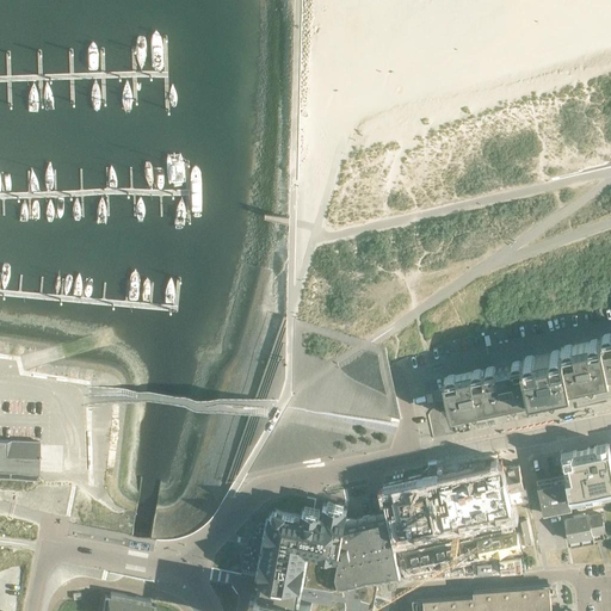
[(449,380),(456,412),(528,397),(530,394),(566,387),(571,382),(605,376),(609,371),(610,370),(610,335),(602,339),(600,341),(563,350),(561,353),(525,360),(523,364),(449,380)]
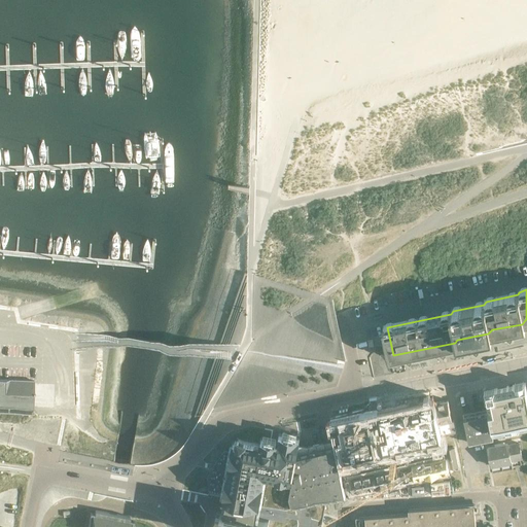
[(277,307),(280,313),(297,306),(294,300),(277,307)]
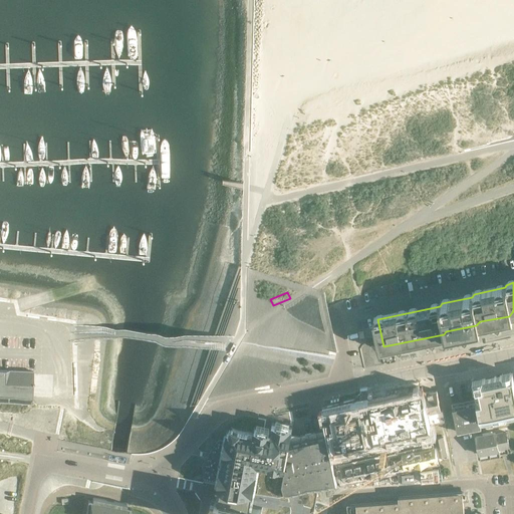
[(189,364),(197,365),(197,361),(209,362),(210,353),(190,352),(189,364)]
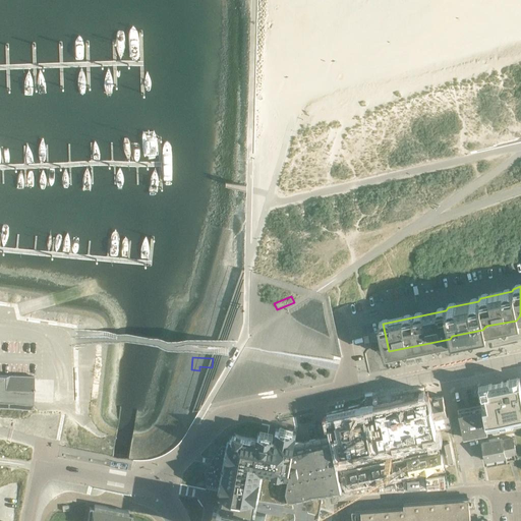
[(0,406),(33,408),(33,404),(34,404),(34,388),(33,388),(34,377),(0,375),(0,406)]
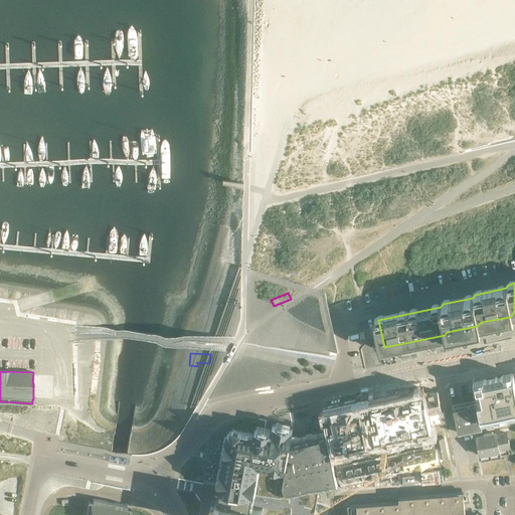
[(514,385),(513,374),(474,382),(478,398),(476,398),(480,416),(481,416),(482,420),(484,430),(514,422),(514,385)]
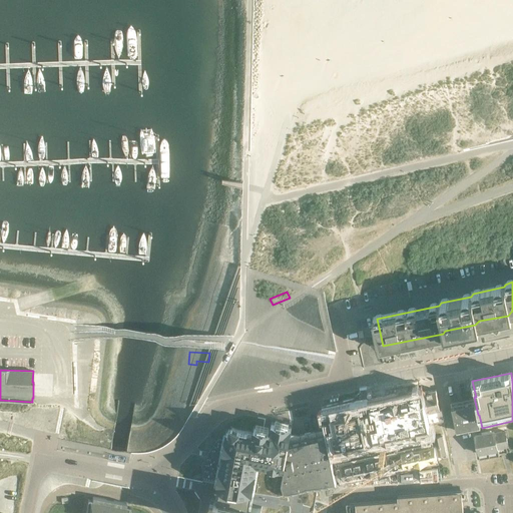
[(69,399),(81,400),(81,387),(70,387),(69,399)]
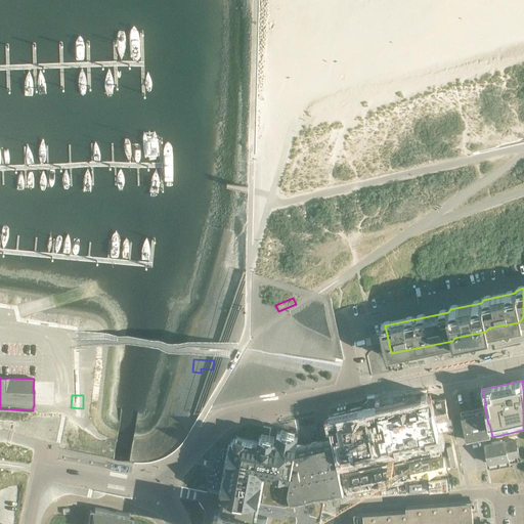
[(437,422),(436,422),(439,434),(453,431),(451,418),(448,418),(444,398),(432,401),(437,422)]
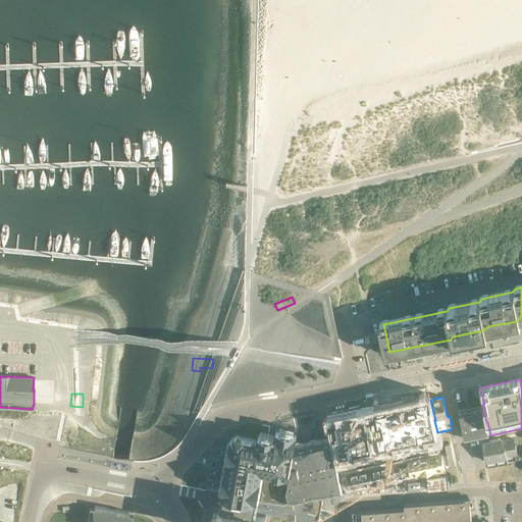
[(430,401),(327,424),(342,487),(444,465),(430,401)]
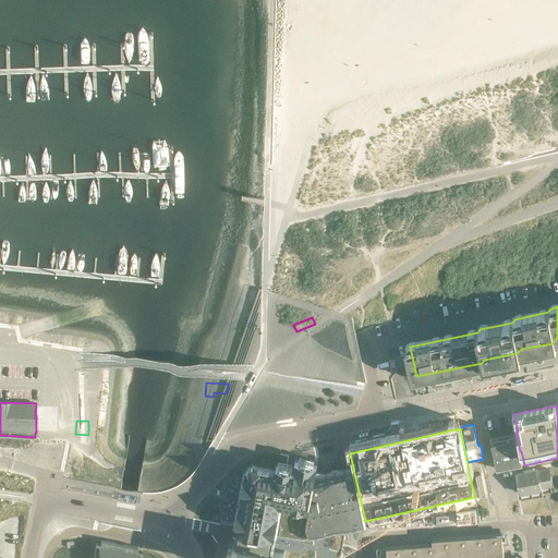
[(517,437),(490,443),(496,469),(497,469),(496,468),(511,464),(521,462),(521,464),(522,464),(517,437)]
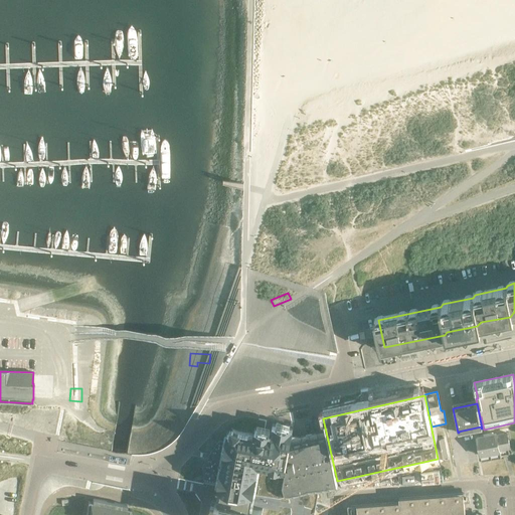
[(313,514),(318,495),(317,490),(280,497),(291,437),(291,434),(293,427),(289,426),(290,424),(276,422),(276,424),(272,423),(271,431),(270,430),(256,427),(255,427),(254,430),(254,433),(242,431),(233,428),(232,428),(231,434),(228,434),(227,433),(227,434),(226,436),(225,442),(225,445),(217,443),(215,454),(210,480),(203,514),(313,514)]
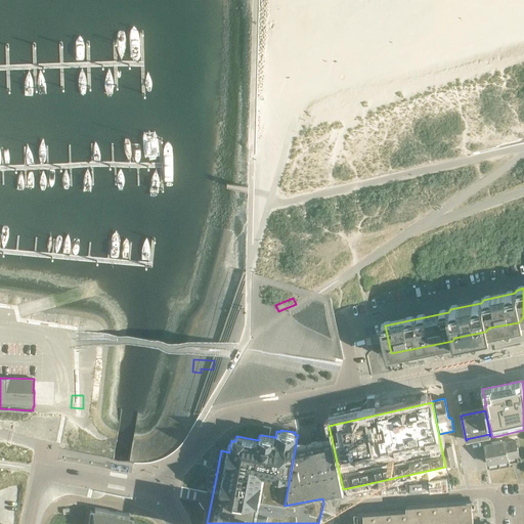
[(509,457),(519,455),(516,440),(506,442),(505,441),(484,445),(488,464),(509,460),(509,457)]
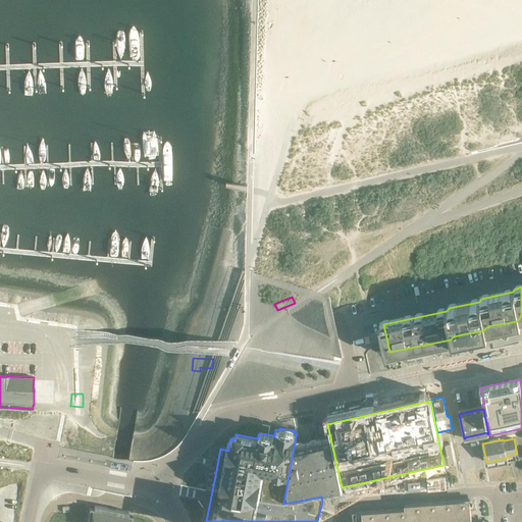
[(295,442),(283,504),(342,491),(340,479),(330,439),(308,445),(295,442)]
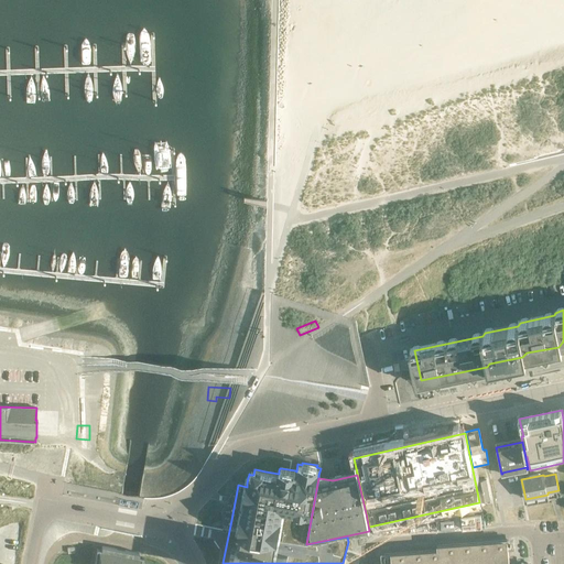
[(479,501),(491,499),(487,480),(476,483),(479,501)]
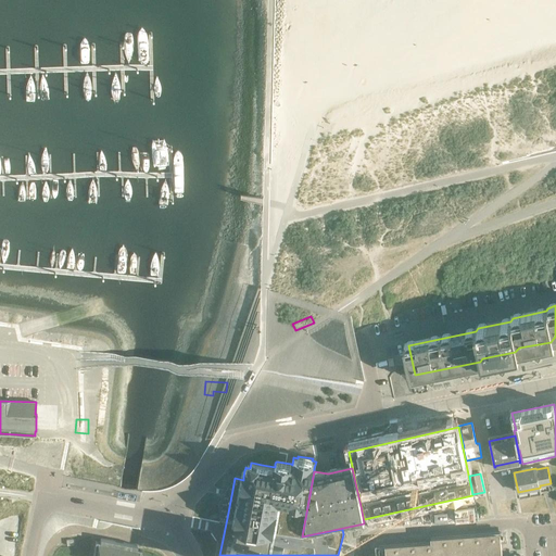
[(500,535),(483,536),(484,555),(501,554),(500,535)]
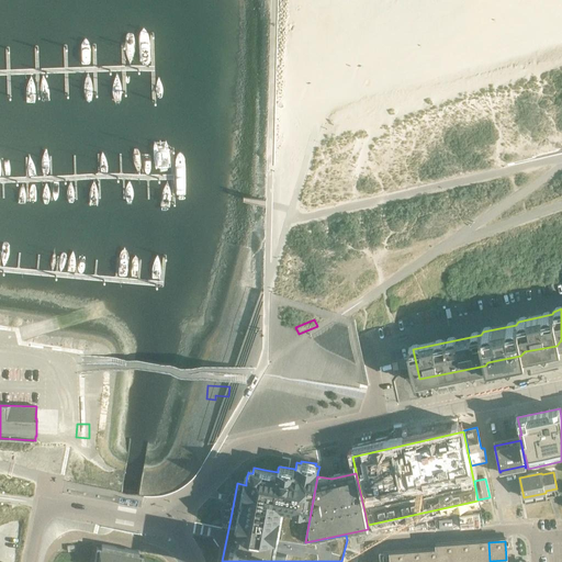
[(490,561),(489,542),(472,543),(473,561),(489,561),(490,561)]
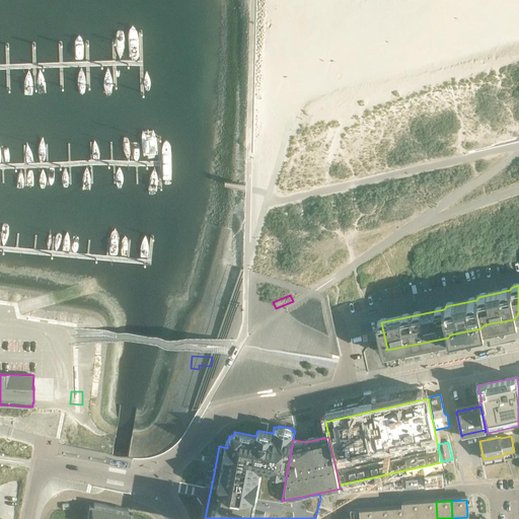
[(437,518),(436,502),(421,503),(422,518),(437,518)]
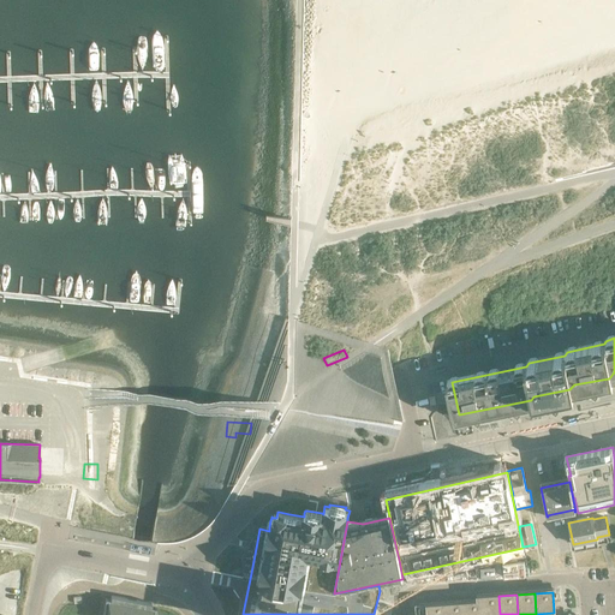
[(154,614),(155,608),(150,607),(151,603),(111,596),(111,599),(105,598),(101,614),(154,614)]
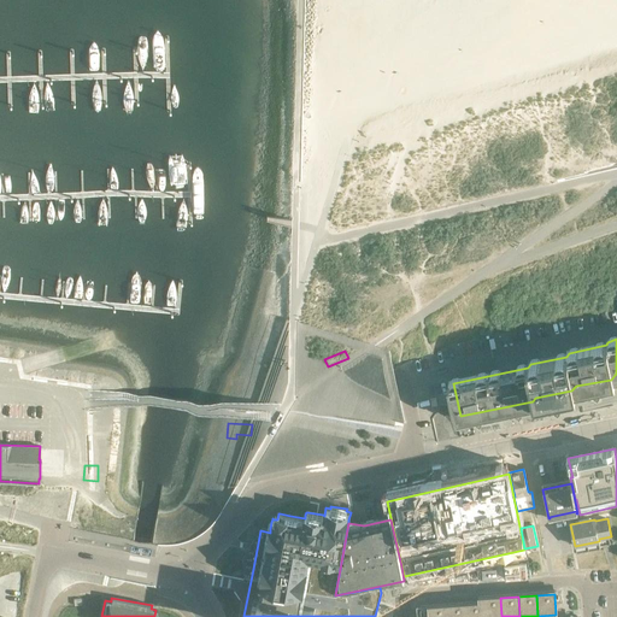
[(501,616),(500,598),(482,599),(482,604),(483,604),(483,616),(501,616)]
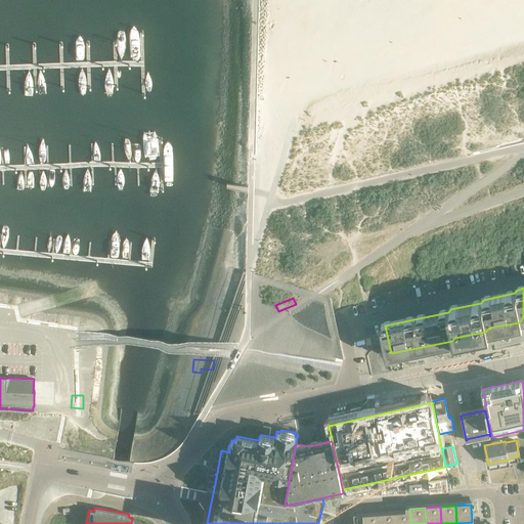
[(409,513),(395,514),(395,523),(410,523),(410,513),(409,513)]
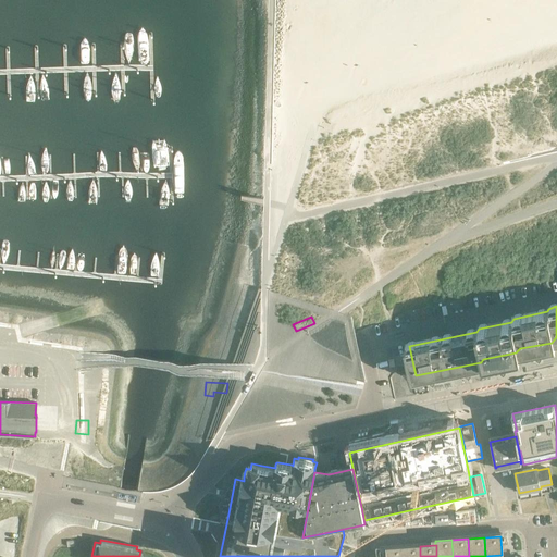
[(420,556),(420,546),(403,547),(404,556),(420,556)]
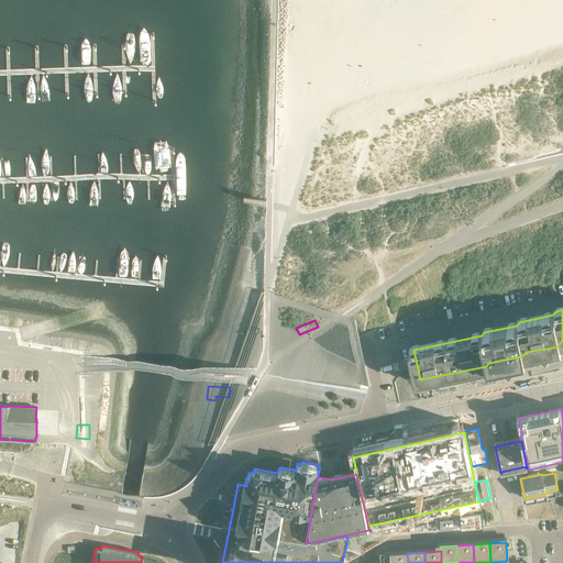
[(408,562),(407,553),(390,554),(390,562),(408,562)]
